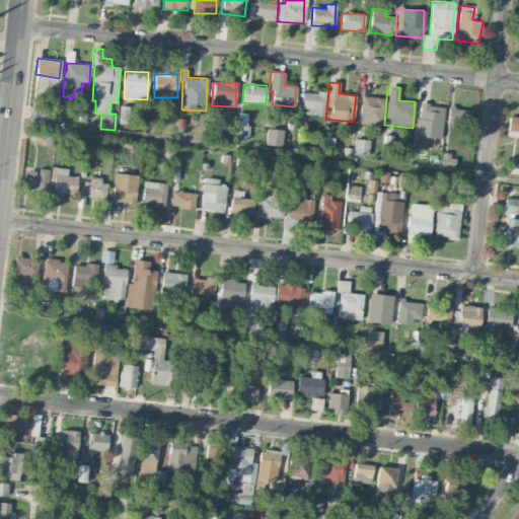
[(303,92),(302,115),(324,115),(325,92),(303,92)]
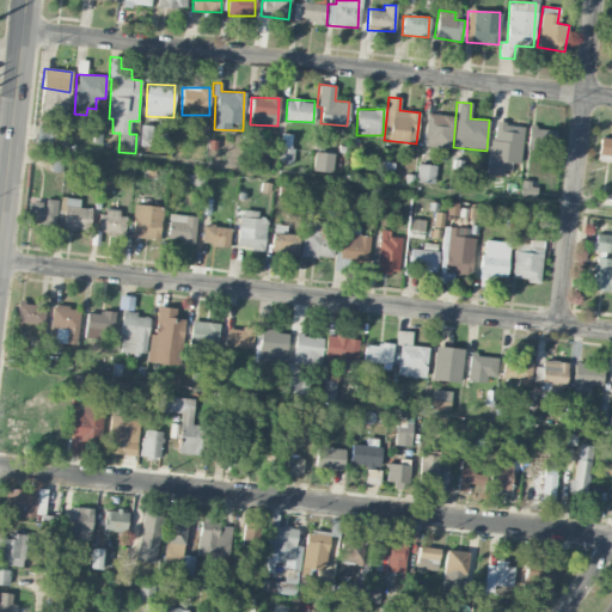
[(424,147),(452,147),(453,115),(426,114),(424,147)]
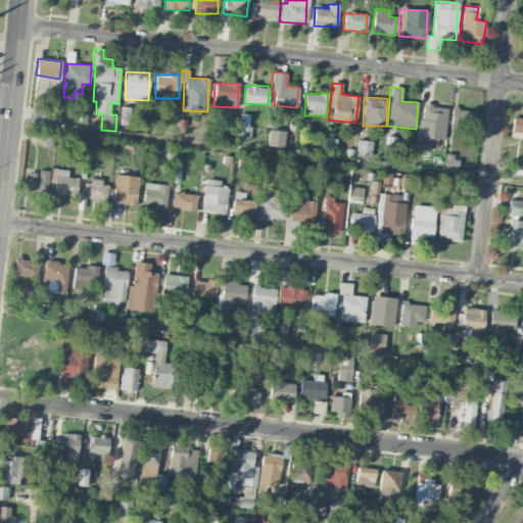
[(43,122),(44,105),(32,105),(31,121),(43,122)]
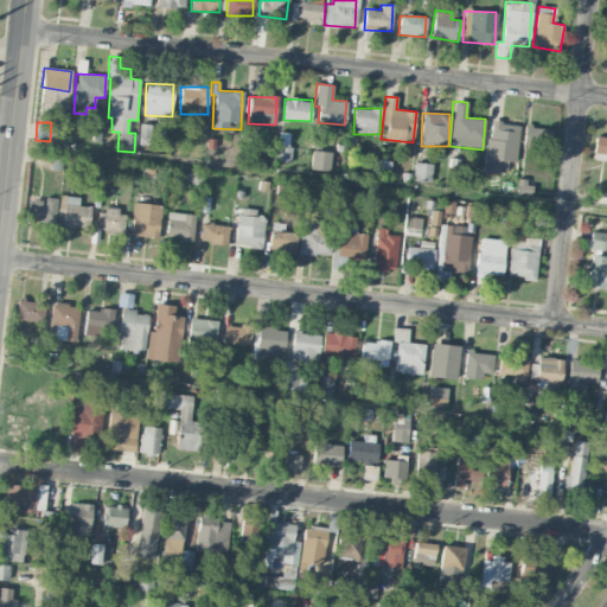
[(485,171),(506,173),(508,161),(516,163),(518,125),(487,122),(485,171)]
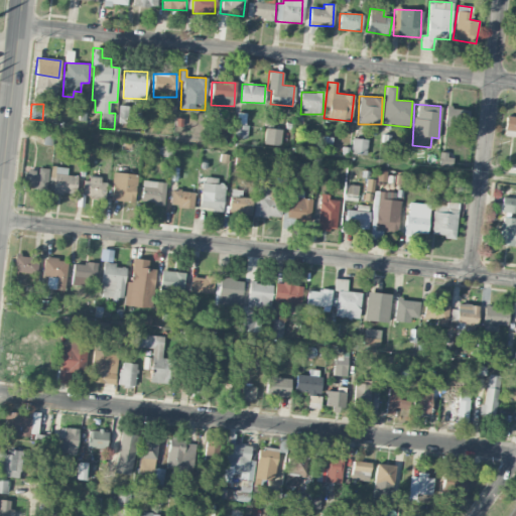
[(467,127),(469,110),(445,107),(443,125),(467,127)]
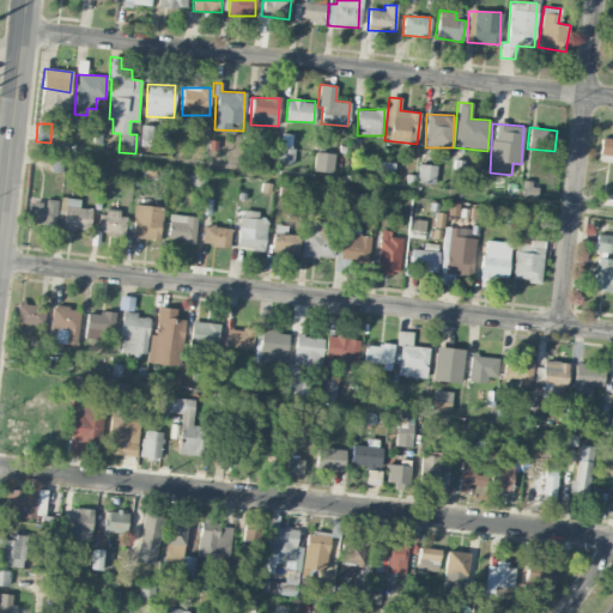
[(293,134),(280,133),(279,163),(292,164),(293,134)]
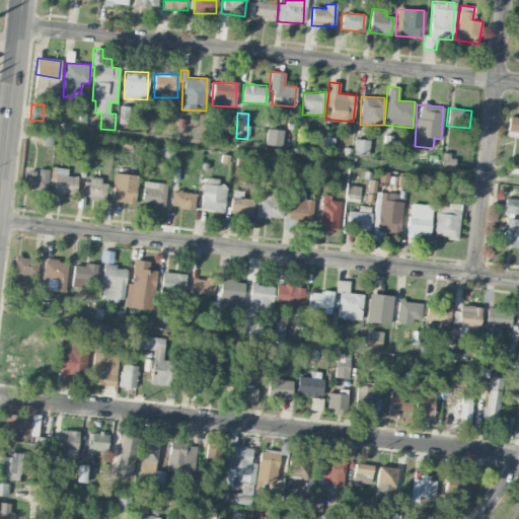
[(283,129),(266,129),(266,145),(282,146),(283,129)]
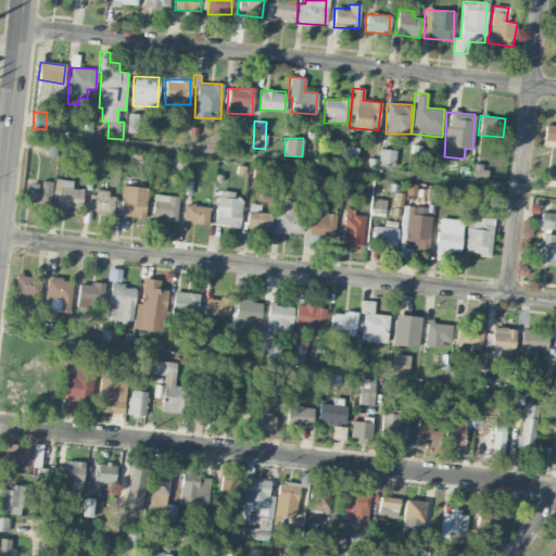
[(395,150),(379,149),(378,165),(394,167),(395,150)]
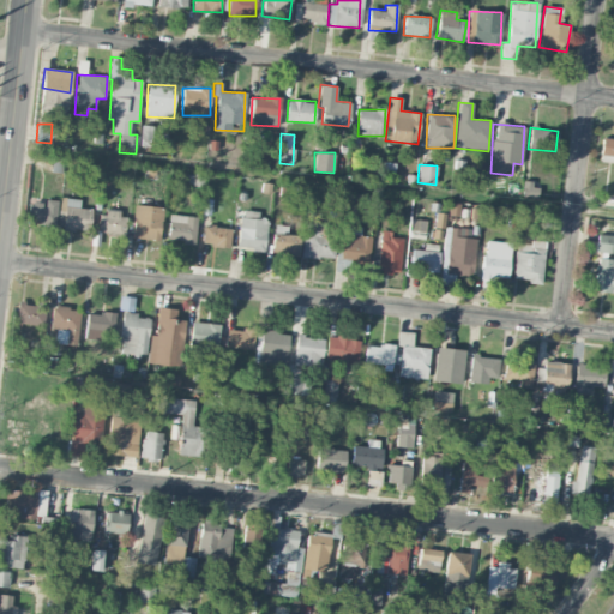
[(356,210),(360,196),(347,192),(343,208),(356,210)]
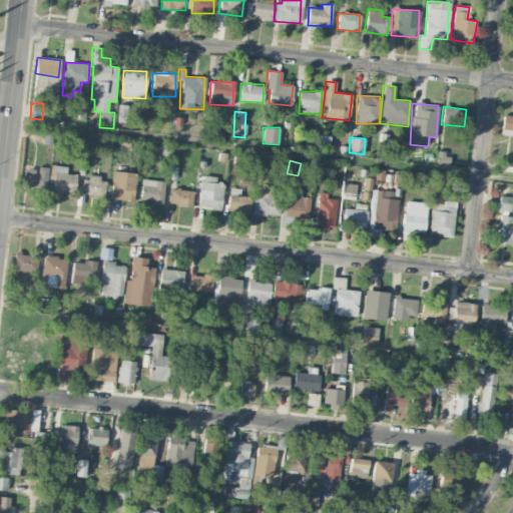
[(67,166),(50,165),(49,191),(74,192),(75,174),(66,173),(67,166)]
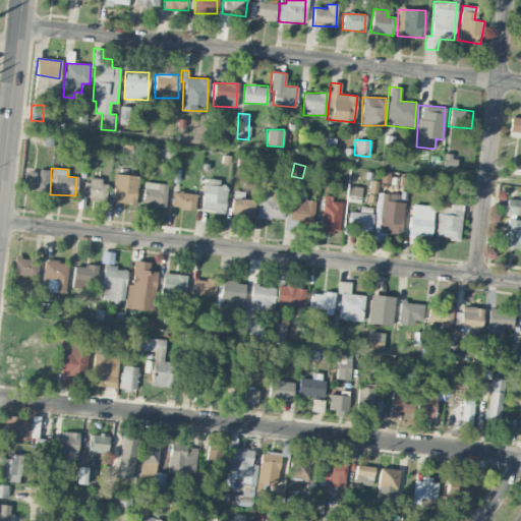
[(23,189),(46,192),(49,170),(39,169),(38,173),(25,172),(23,189)]
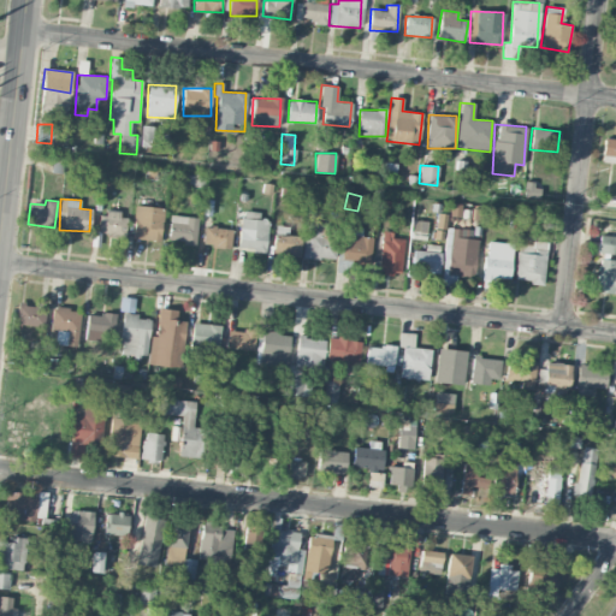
[(134,240),(161,241),(163,207),(134,206),(134,240)]
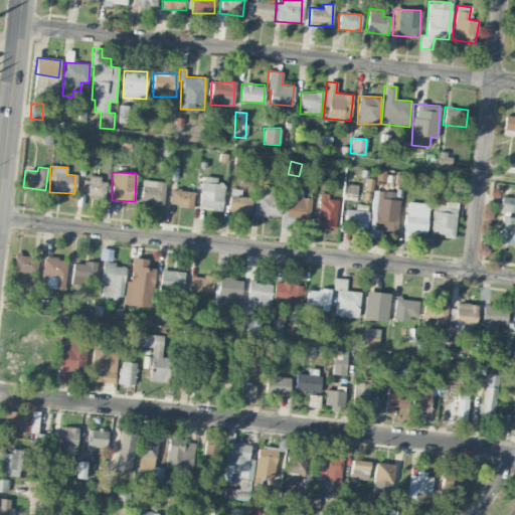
[(81,195),(105,198),(107,179),(83,177),(81,195)]
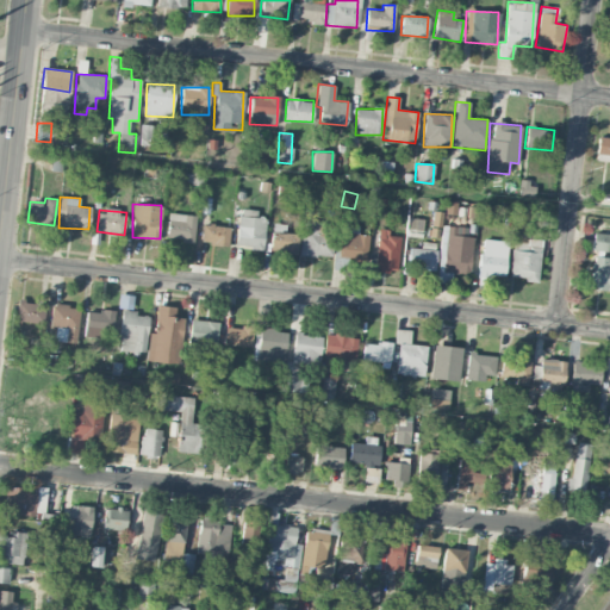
[(256,210),(238,210),(237,248),(263,249),(265,217),(256,217),(256,210)]
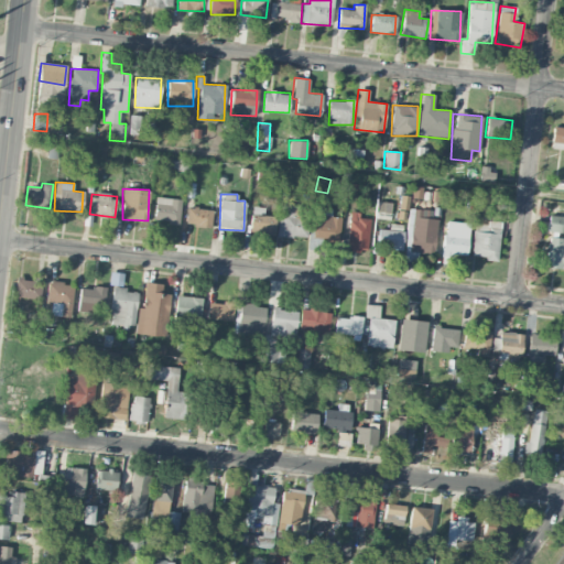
[(181,198),(155,197),(154,221),(180,224),(181,198)]
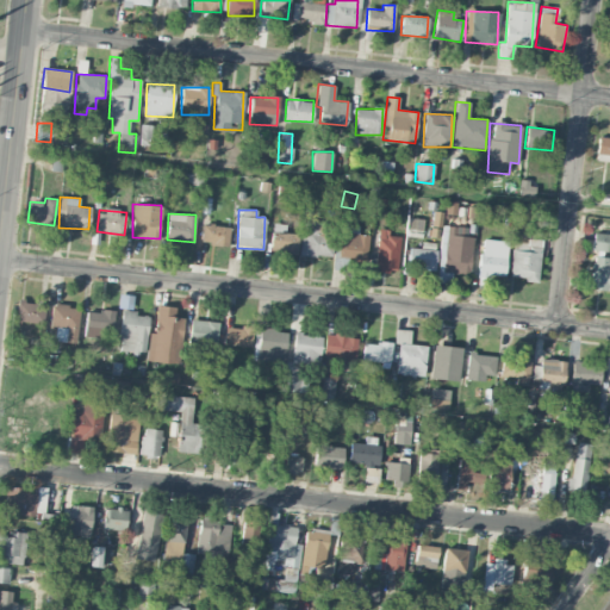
[(329,223),(302,222),(300,255),(328,256),(329,223)]
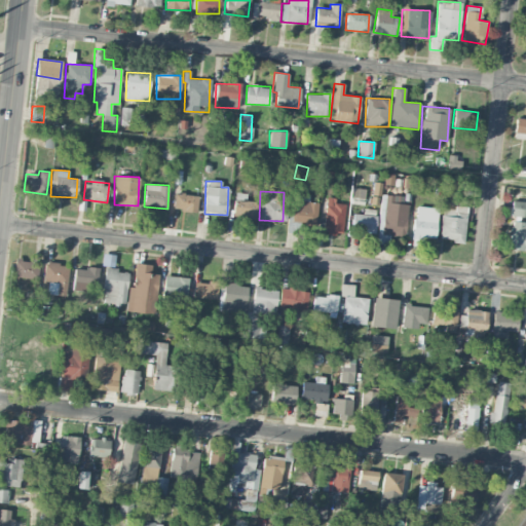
[(246,200),(246,193),(234,193),(233,217),(256,218),(257,201),(246,200)]
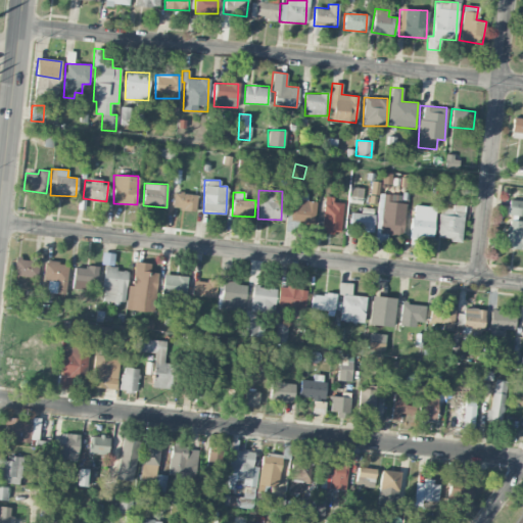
[(172,209),(195,210),(196,193),(173,193),(172,209)]
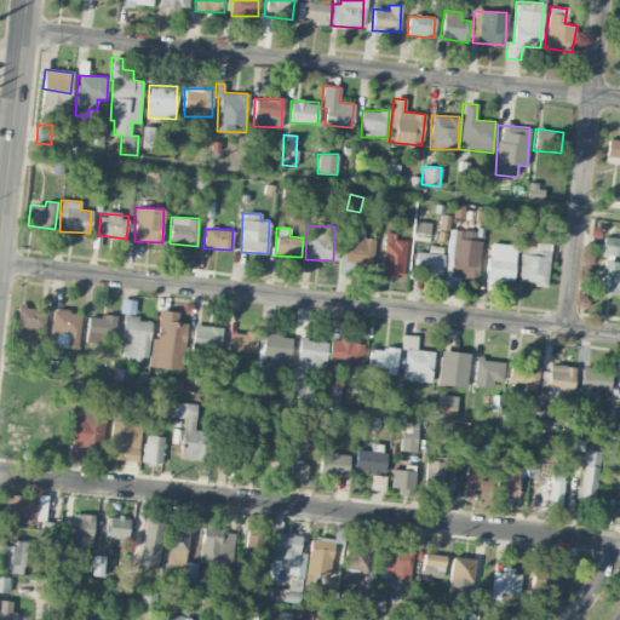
[(365,229),(348,229),(346,250),(340,248),(339,271),(354,271),(354,265),(373,265),(374,239),(363,239),(365,229)]
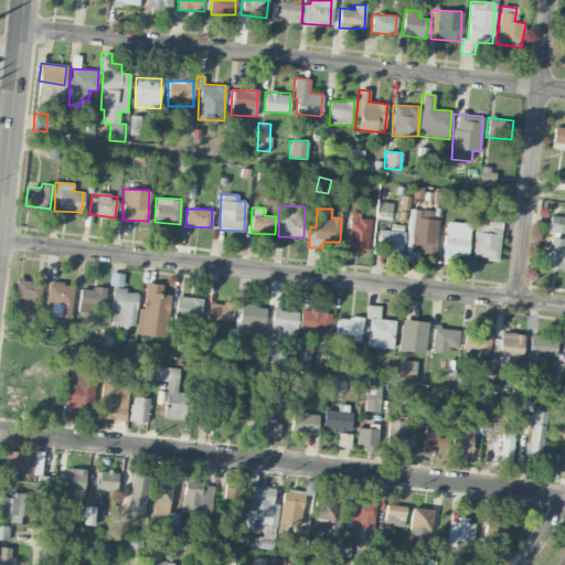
[(433,210),(409,209),(406,262),(418,262),(419,255),(436,256),(438,220),(433,219),(433,210)]
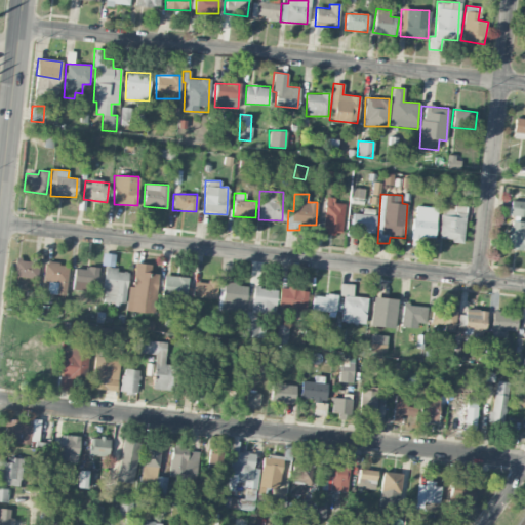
[(323,233),(342,234),(344,203),(334,203),(334,198),(325,197),(323,233)]
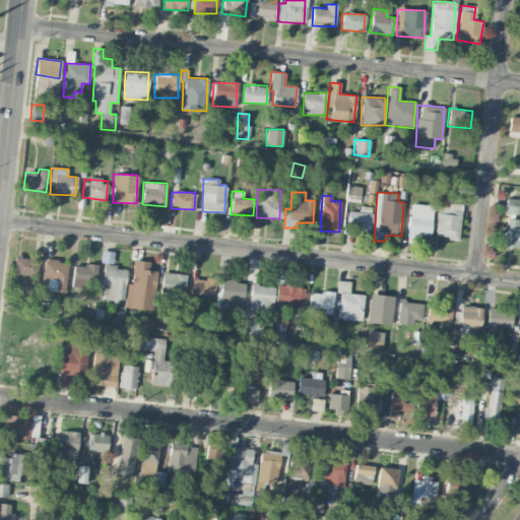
[(518,199),(505,198),(504,212),(517,213),(518,199)]
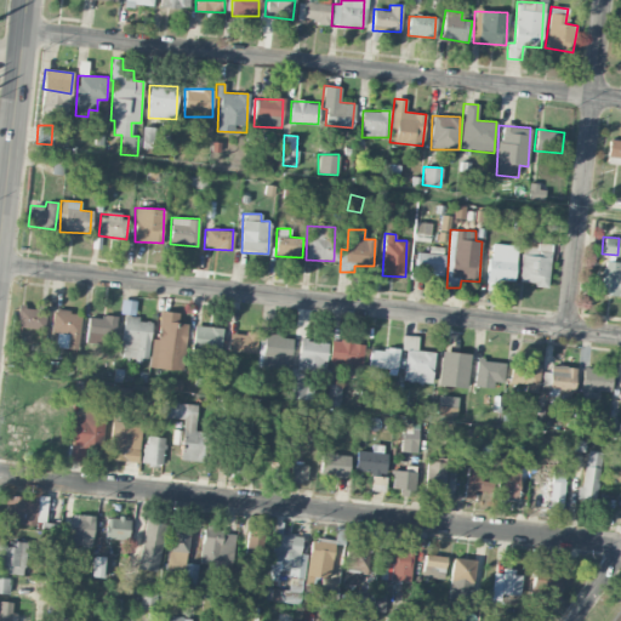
[(514,283),(517,245),(490,244),(488,280),(514,283)]
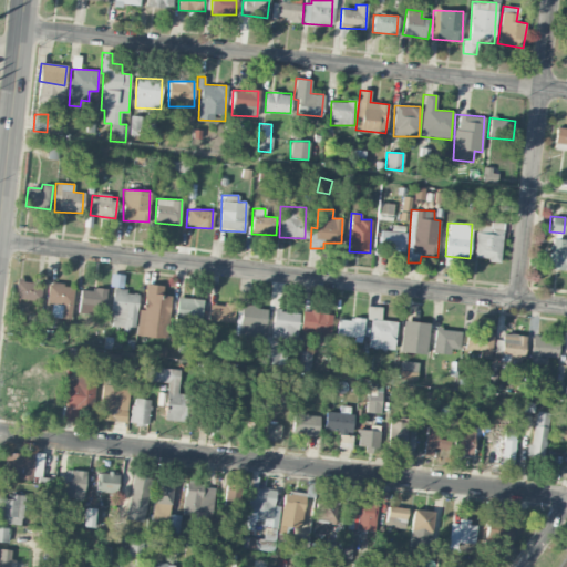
[(501,260),(503,226),(476,224),(474,259),(501,260)]
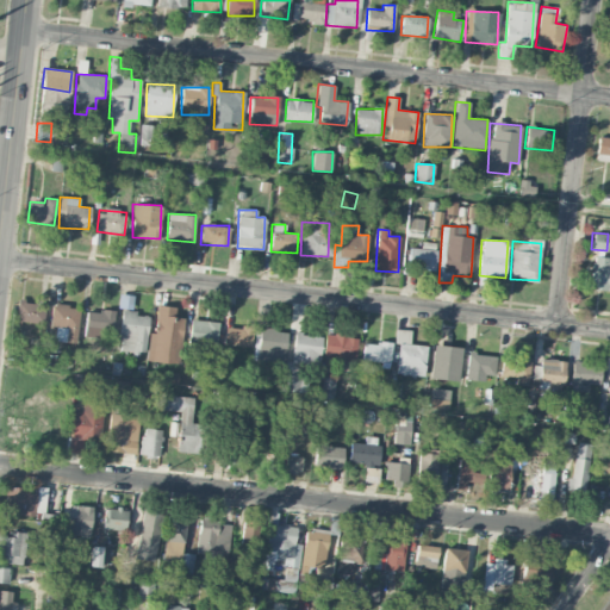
[(436,249),(409,248),(409,269),(436,271),(436,249)]
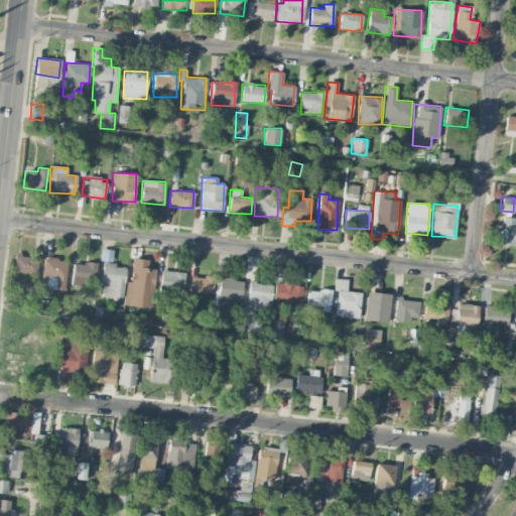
[(499,245),(515,246),(515,218),(500,217),(499,245)]
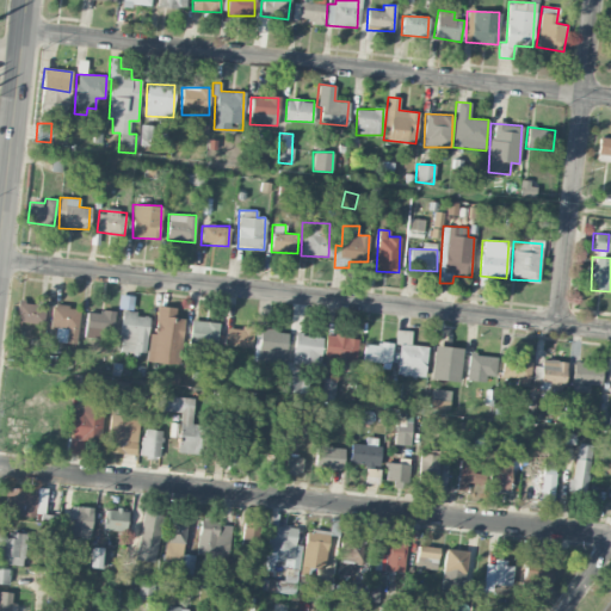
[(44,303),(17,302),(16,322),(43,323),(44,303)]
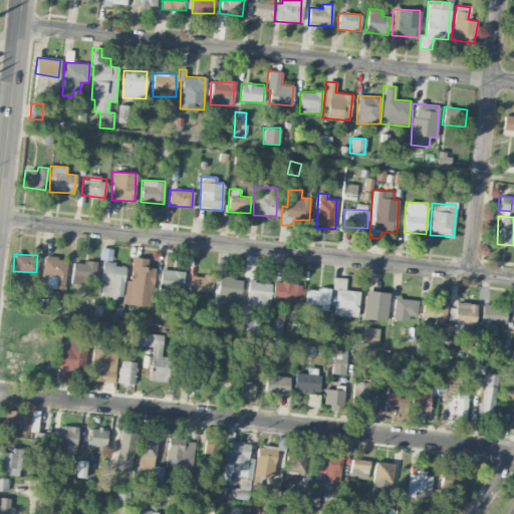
[(47,276),(45,287),(63,289),(67,259),(44,256),(42,275),(47,276)]
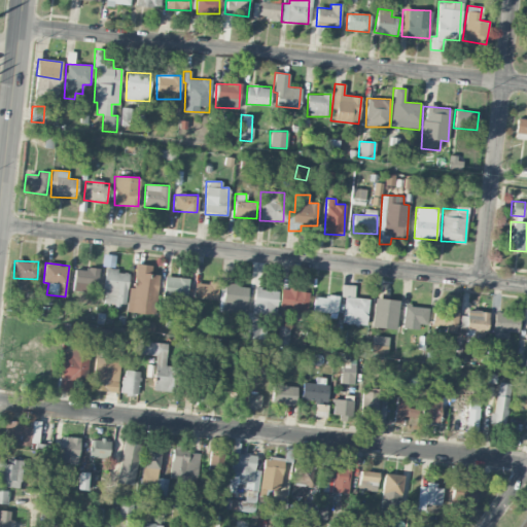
[(151,265),(135,264),(134,287),(129,286),(127,312),(154,314),(157,274),(150,274),(151,265)]
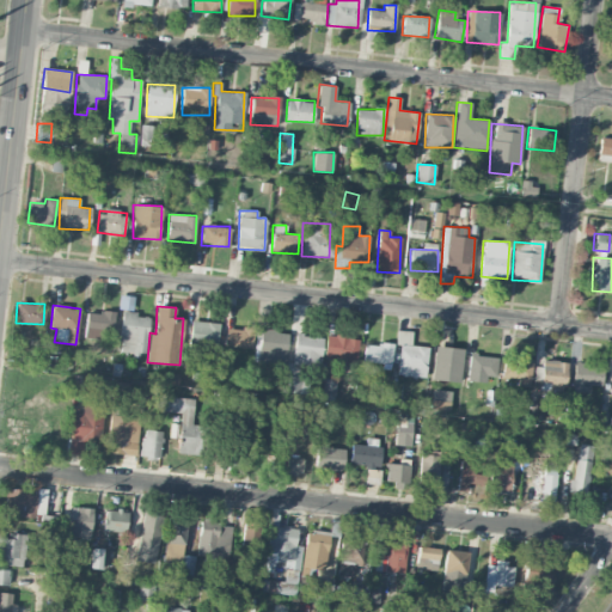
[(102,331),(114,332),(115,312),(86,311),(85,337),(102,338),(102,331)]
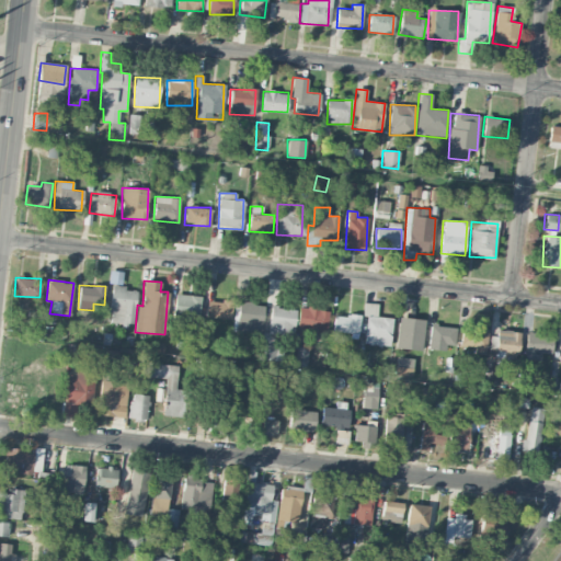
[(135,325),(136,290),(126,289),(126,286),(112,285),(110,323),(135,325)]
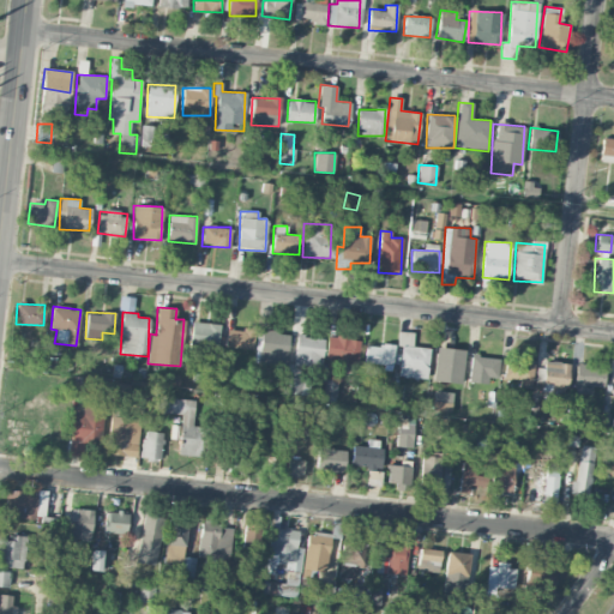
[(221,325),(193,321),(188,354),(216,357),(221,325)]
